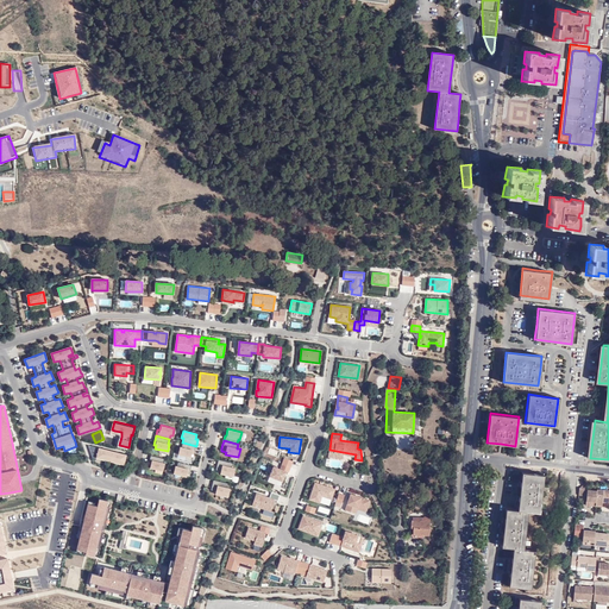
[(194,454),(196,446),(183,443),(182,447),(180,446),(179,454),(192,457),(192,454),(194,454)]
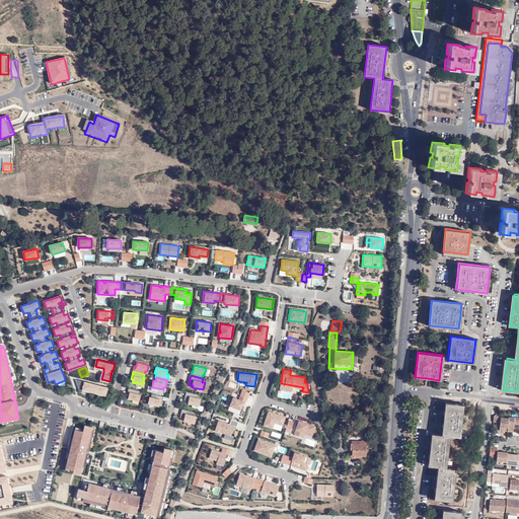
[(82,389),(82,388),(84,380),(75,378),(79,388),(82,389)]
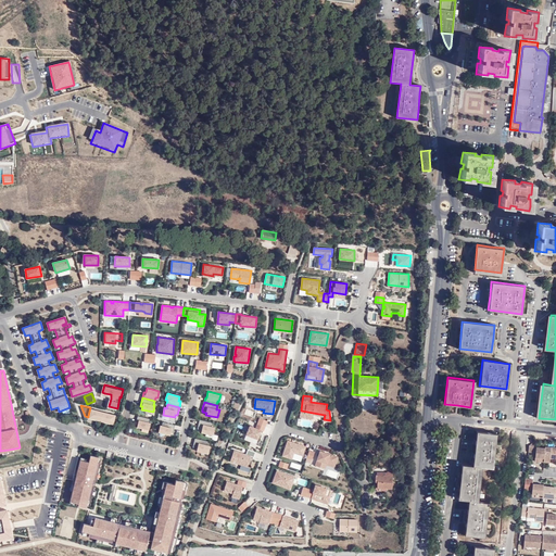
[(90,407),(88,416),(110,421),(113,422),(115,414),(90,407)]
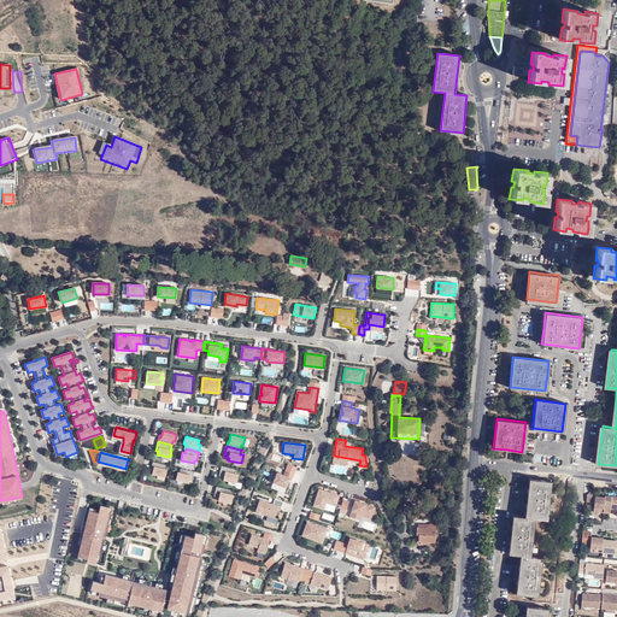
[(166,464),(153,462),(151,470),(153,470),(152,474),(165,477),(168,469),(165,469),(166,464)]
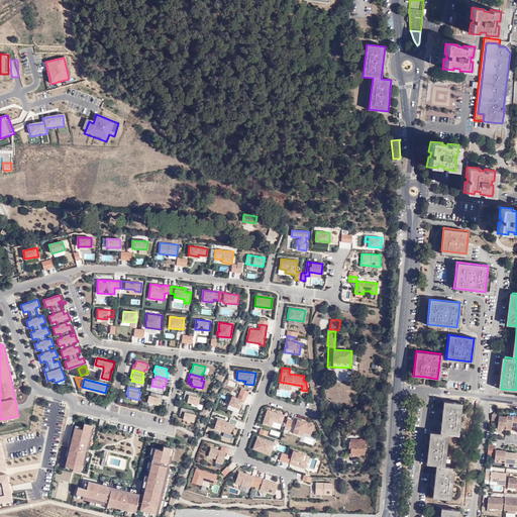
[(198,393),(186,390),(184,396),(184,399),(188,400),(187,402),(192,403),(198,404),(200,397),(197,397),(198,393)]
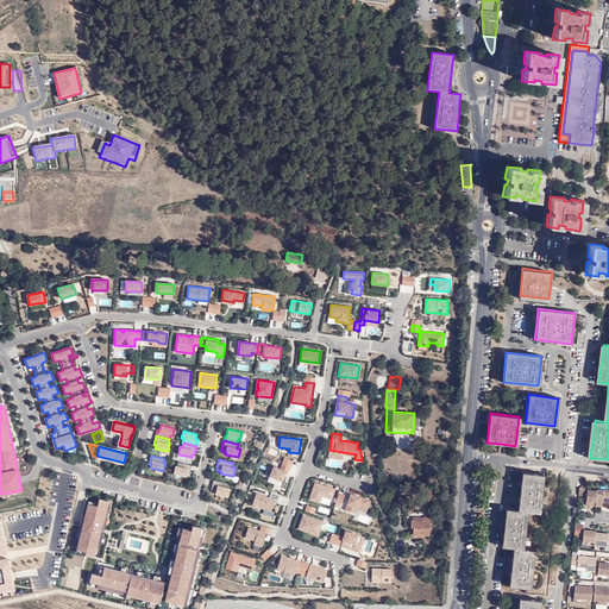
[(189,473),(192,465),(179,462),(177,466),(175,465),(174,473),(187,476),(187,473),(189,473)]
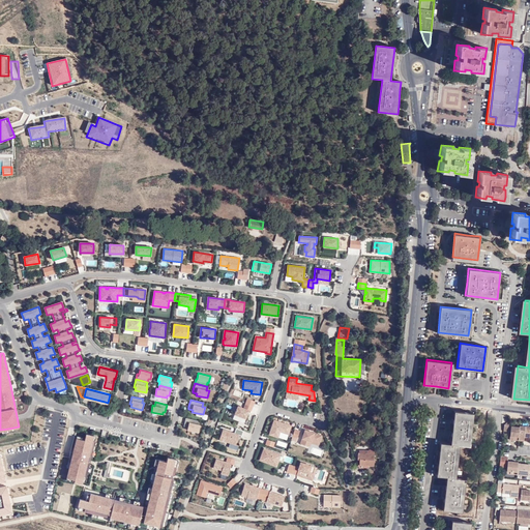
[(246,413),(247,411),(248,412),(248,410),(251,411),(253,406),(245,403),(243,408),(238,406),(234,414),(245,418),(247,414),(246,413)]
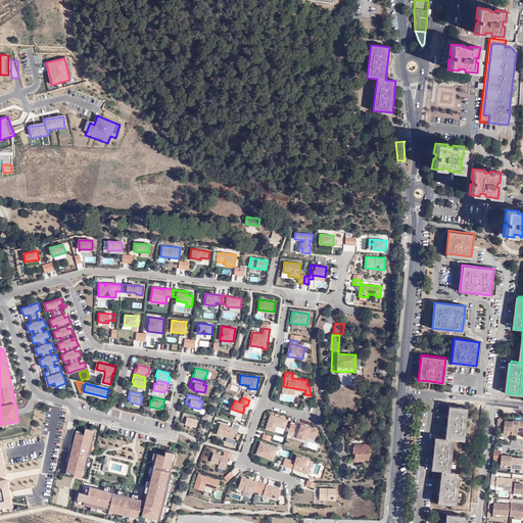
[(456,505),(458,488),(460,472),(449,471),(454,438),(463,439),(467,408),(448,406),(447,413),(445,429),(444,437),(434,436),(433,444),(431,461),(430,469),(440,470),(439,478),(437,494),(437,503),(456,505)]
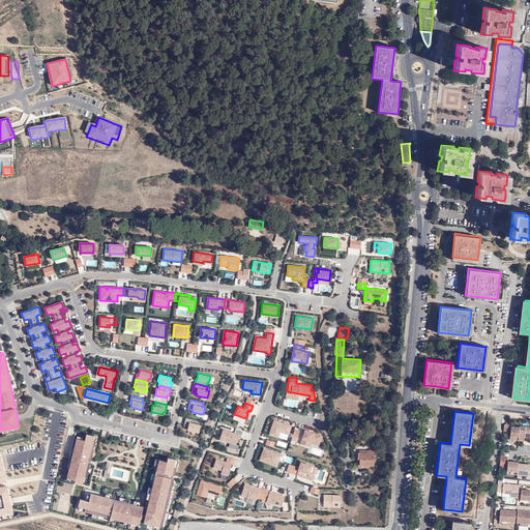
[(199,420),(185,417),(184,423),(183,427),(188,428),(187,430),(193,431),(199,433),(200,425),(198,424),(199,420)]
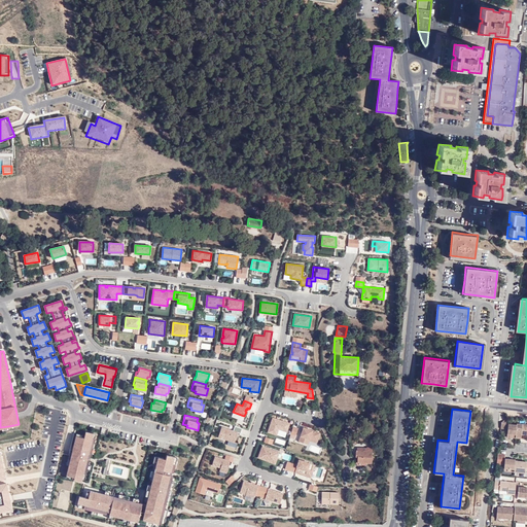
[(273,417),(268,432),(277,435),(279,429),(287,431),(289,423),(273,418),(273,417)]
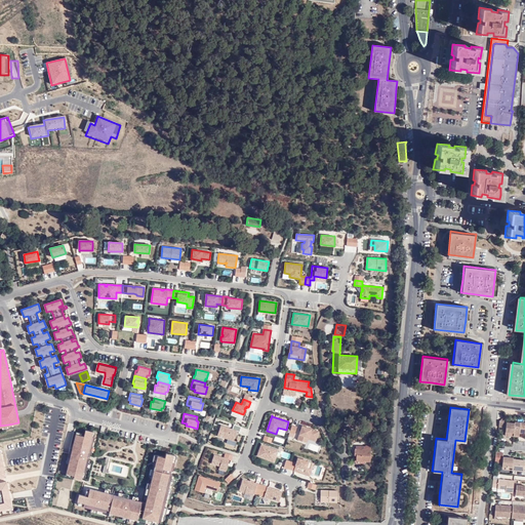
[(507,421),(508,416),(506,416),(499,420),(499,427),(506,428),(505,436),(520,437),(520,433),(524,433),(524,421),(515,421),(515,422),(507,422),(507,421)]
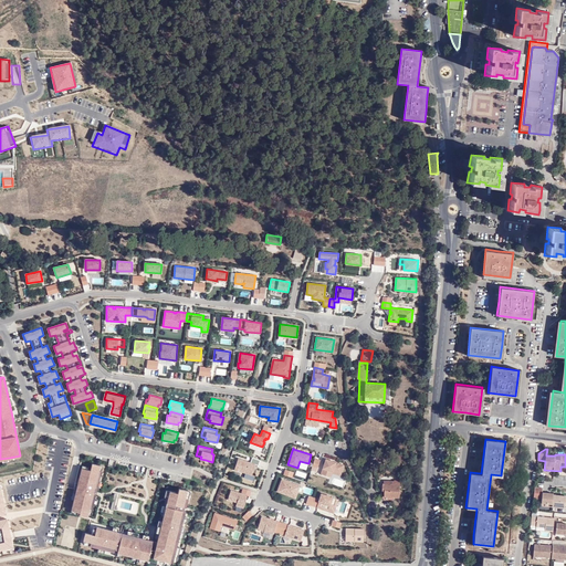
[(259,465),(261,460),(252,458),(251,462),(239,459),(234,470),(240,471),(252,475),(254,469),(251,468),(253,463),(257,464),(259,465)]
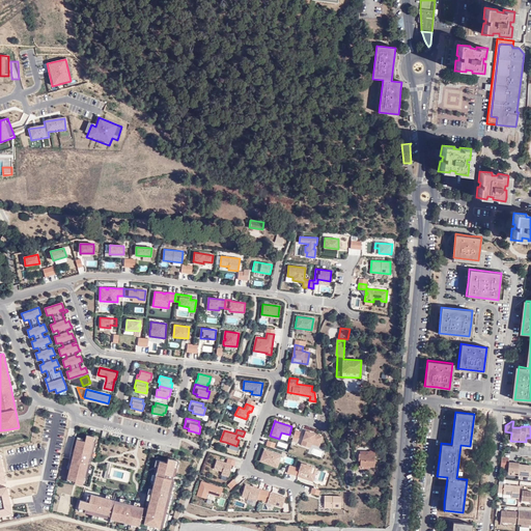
[(298,443),(301,432),(296,430),(291,442),(298,443)]
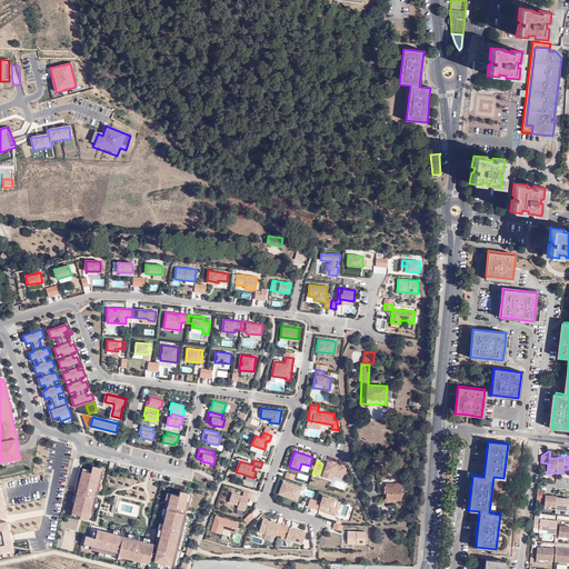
[(342,479),(346,467),(327,461),(322,477),(331,480),(333,476),(342,479)]
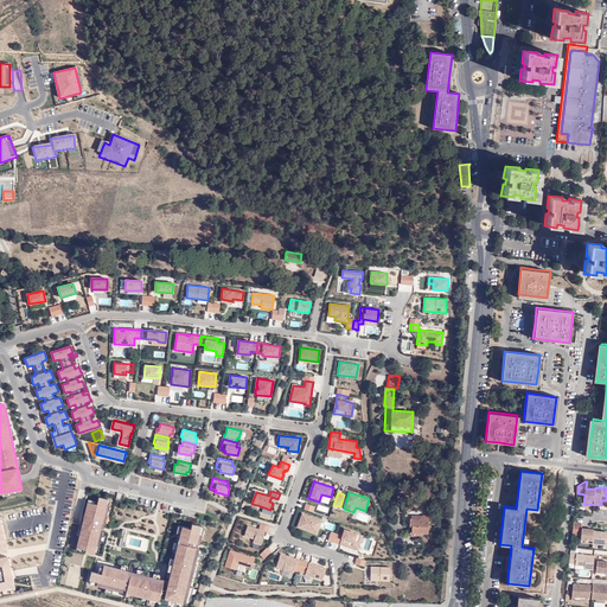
[(108,499),(98,497),(97,504),(88,502),(76,547),(85,549),(85,553),(94,555),(96,545),(98,547),(102,530),(109,505),(106,504),(108,499)]
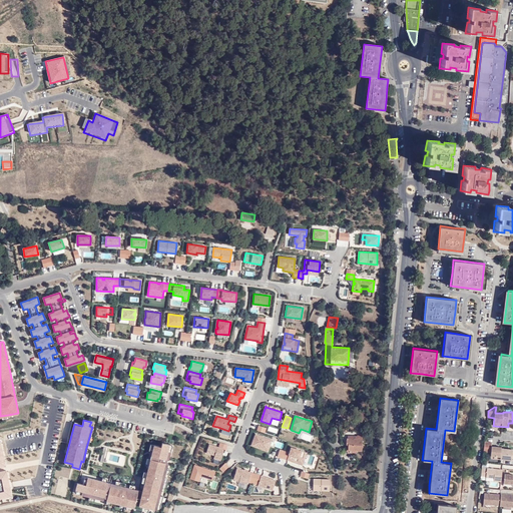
[(261,449),(268,452),(272,440),(255,434),(251,446),(259,448),(260,447),(261,448),(261,449)]
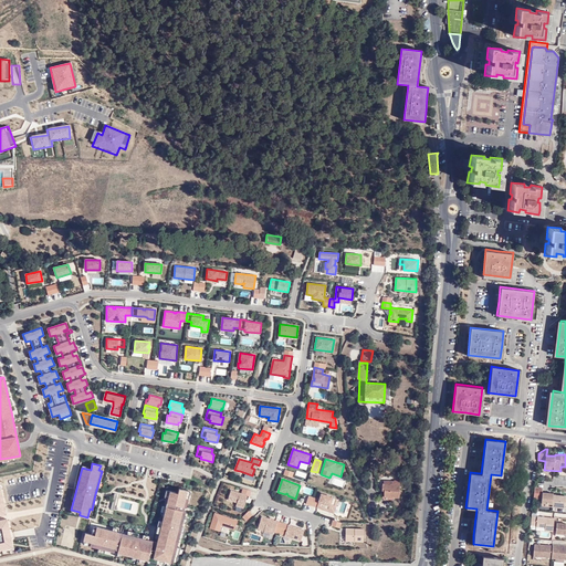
[(399,496),(400,482),(394,482),(394,484),(383,483),(383,490),(385,490),(384,500),(394,500),(394,496),(399,496)]
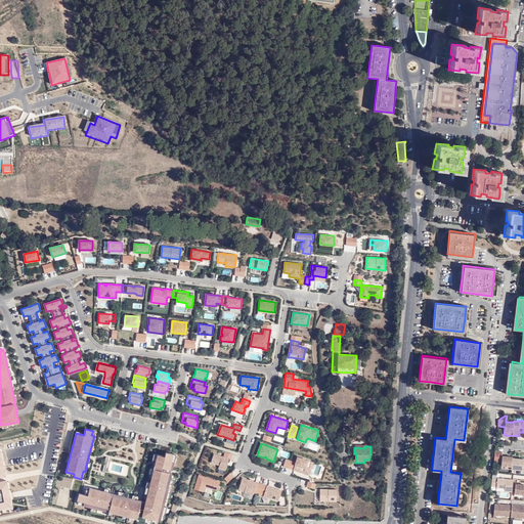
[(0,478),(7,477),(1,449),(0,449),(0,511),(13,509),(7,481),(0,482),(0,478)]
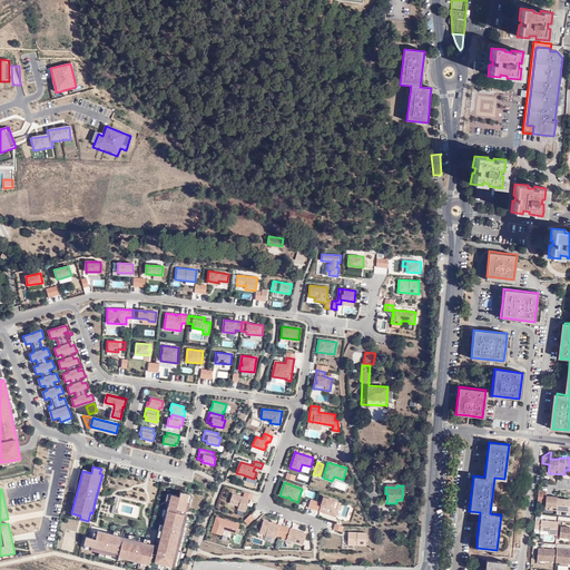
[(86,537),(85,544),(92,546),(91,550),(115,556),(116,552),(119,552),(119,557),(124,558),(134,560),(144,562),(158,566),(165,568),(166,564),(174,566),(176,558),(178,550),(180,542),(183,530),(184,524),(186,519),(189,502),(187,501),(188,493),(180,491),(179,497),(170,494),(169,501),(167,510),(166,514),(164,524),(160,537),(158,546),(157,549),(156,553),(154,553),(151,552),(153,548),(154,544),(149,543),(144,542),(139,541),(128,538),(119,536),(114,534),(98,531),(96,539),(86,537)]
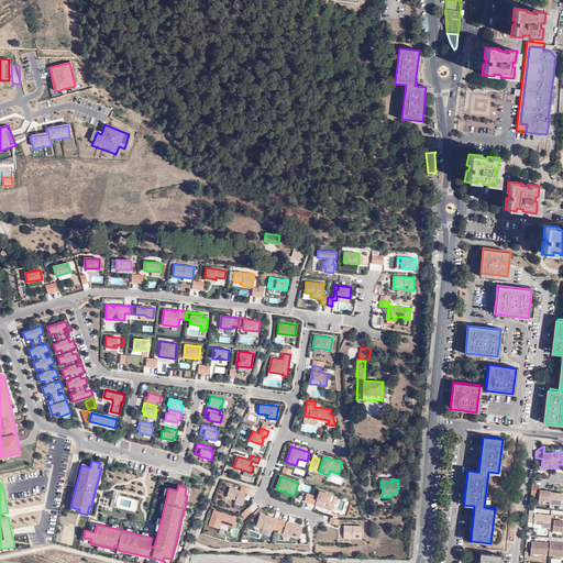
[(243,498),(243,496),(245,497),(246,493),(249,494),(250,488),(242,485),(241,490),(230,487),(227,497),(235,499),(234,503),(242,505),(244,499),(243,498)]
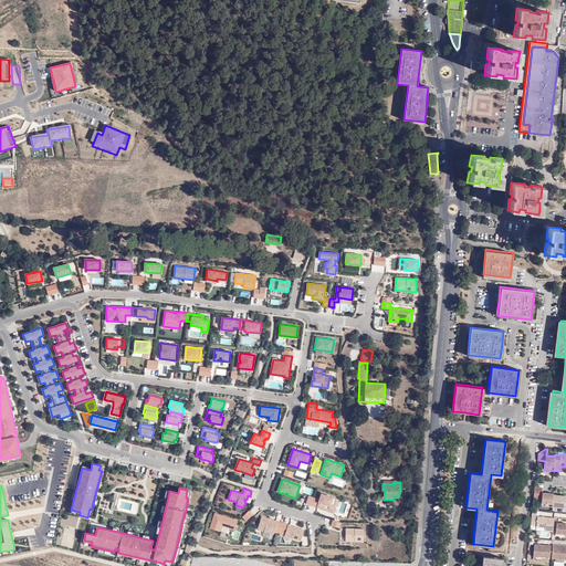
[(542,500),(541,502),(552,503),(552,506),(565,507),(565,501),(565,495),(553,494),(553,493),(543,492),(542,500)]
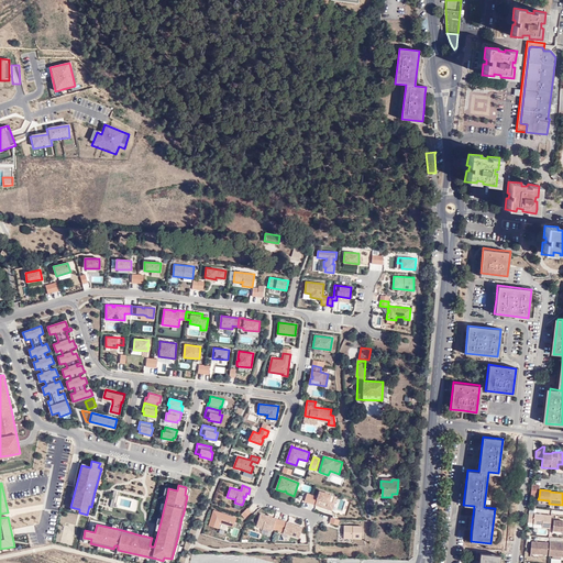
[(332,505),(334,496),(320,490),(318,497),(312,495),(310,503),(317,505),(320,506),(321,504),(323,505),(322,507),(329,509),(330,504),(332,505)]
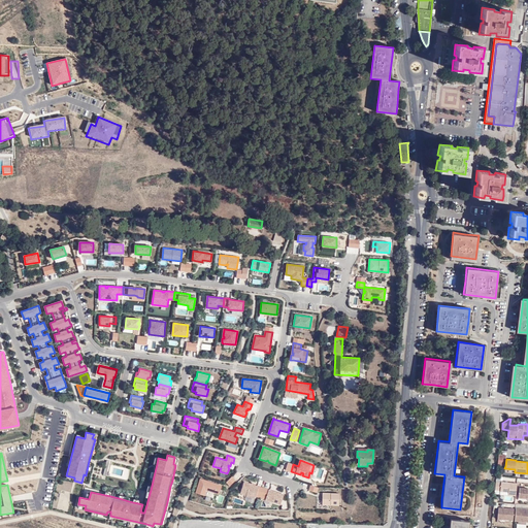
[(236,482),(232,476),(226,483),(229,487),(236,482)]
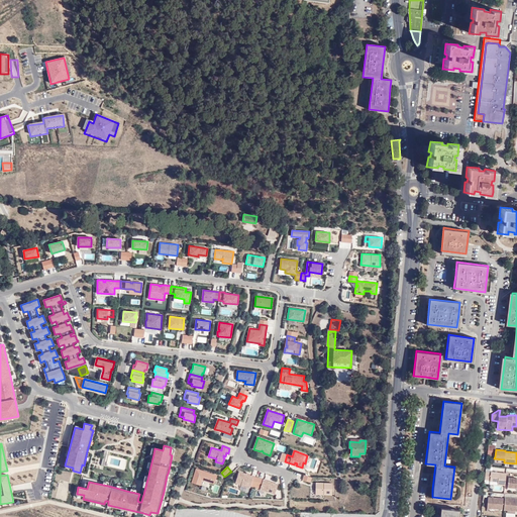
[(217,476),(196,469),(192,482),(200,485),(202,480),(214,484),(217,476)]
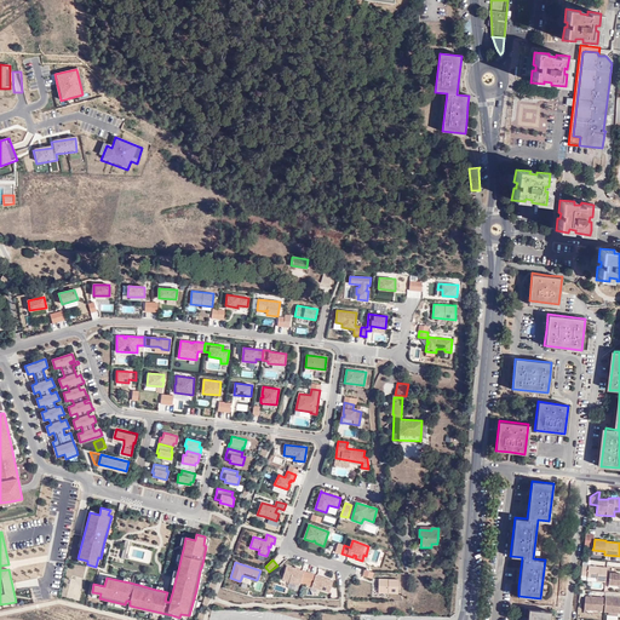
[(302,579),(306,581),(310,573),(303,570),(287,566),(282,579),(288,581),(288,584),(299,587),(302,579)]
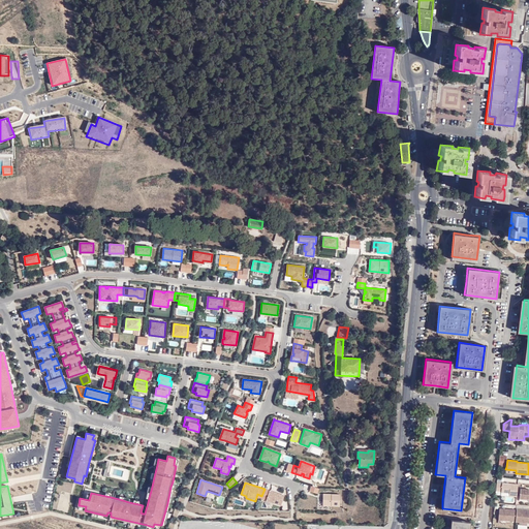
[(519,485),(503,483),(503,484),(498,483),(497,491),(502,491),(502,492),(510,493),(510,496),(518,496),(519,485)]
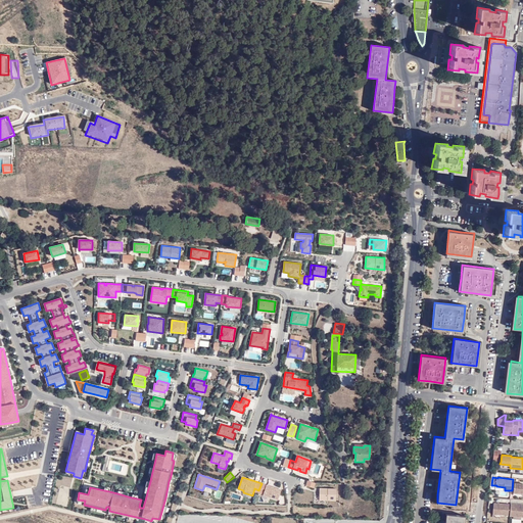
[(278,500),(281,489),(273,487),(273,488),(272,487),(272,486),(262,483),(258,490),(264,492),(263,494),(278,500)]
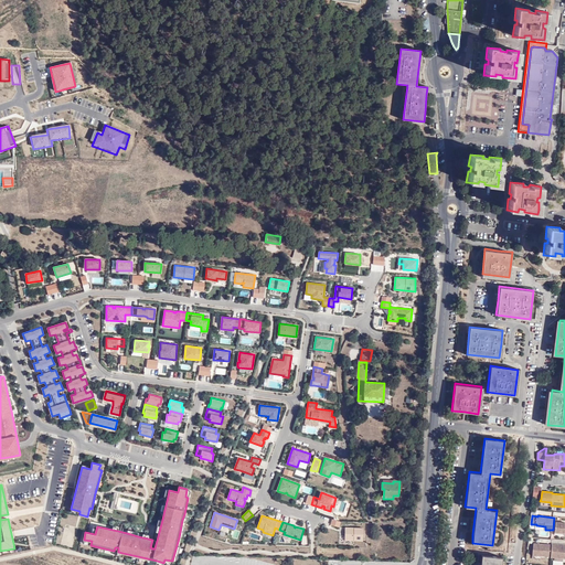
[(363,540),(363,528),(345,528),(345,540),(363,540)]
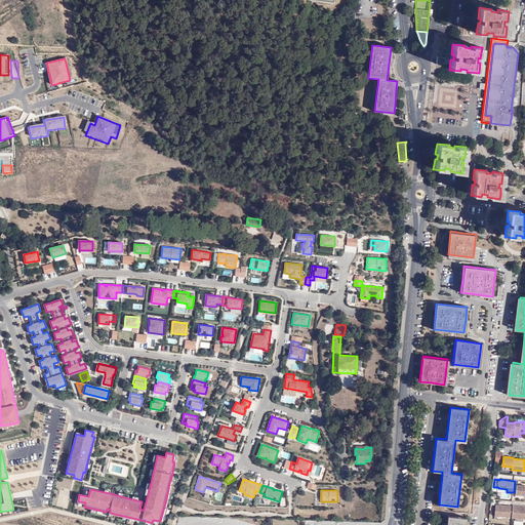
[(503,515),(503,517),(511,517),(512,506),(496,505),(495,514),(503,515)]
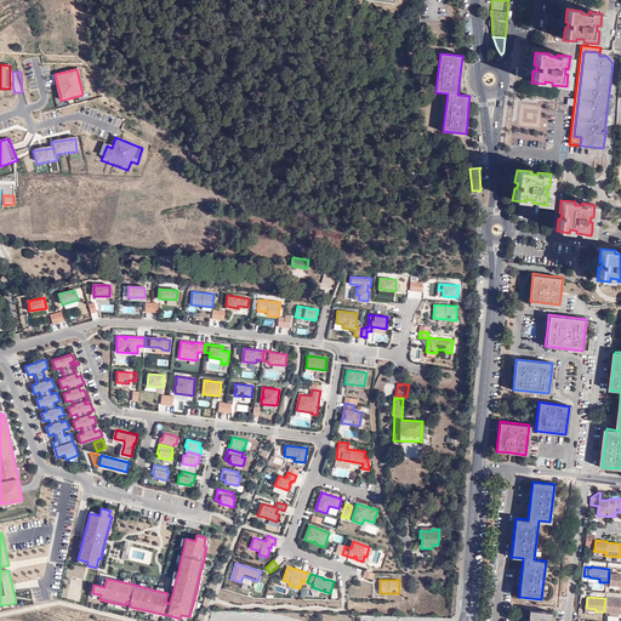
[(609,613),(620,614),(620,613),(620,599),(608,598),(607,611),(609,613)]
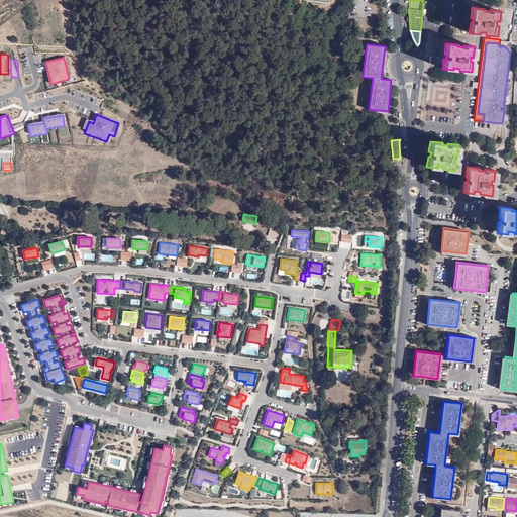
[(457,516),(458,509),(440,507),(439,515),(438,516),(457,516)]
